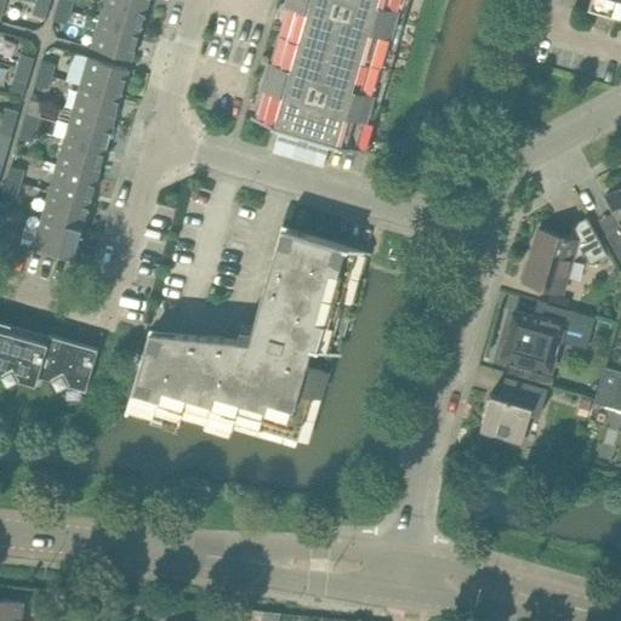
[(73,0),(58,0),(57,7),(70,11),(73,0)]
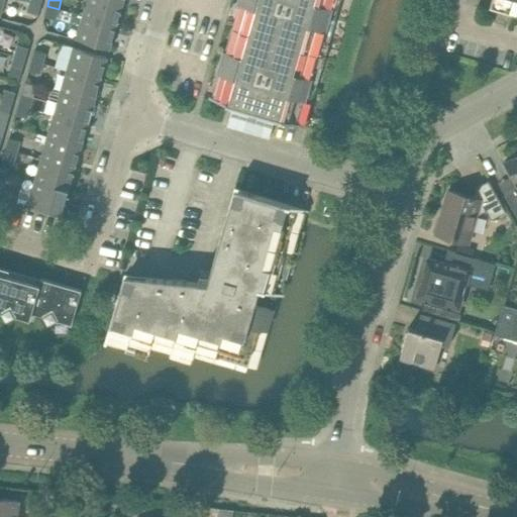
[(116,27),(122,4),(106,0),(87,0),(83,17),(116,27)]
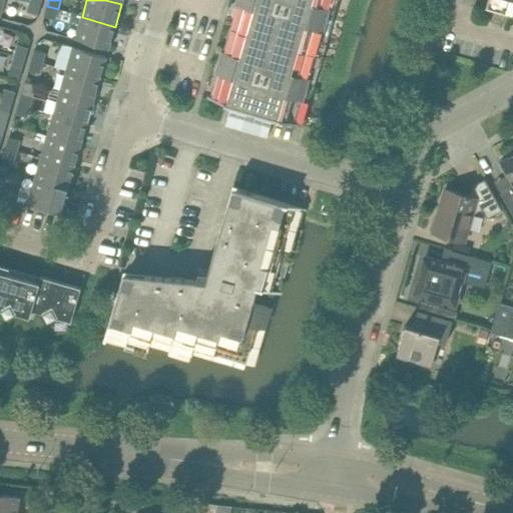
[(239,0),(212,97),(210,96),(209,98),(229,104),(227,109),(274,123),(276,117),(303,125),(304,123),(302,122),(337,0),(239,0)]
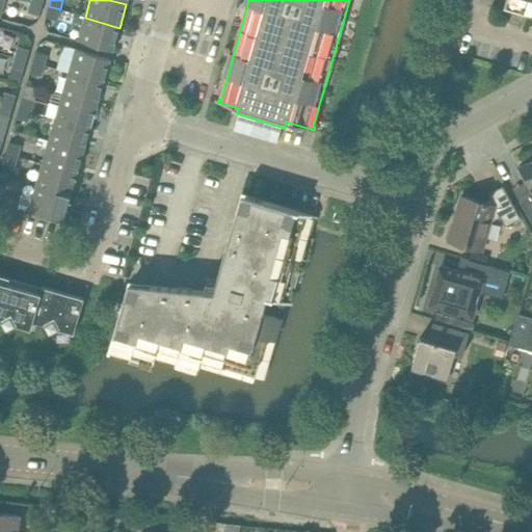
[(531,17),(531,0),(506,0),(504,9),(531,17)]
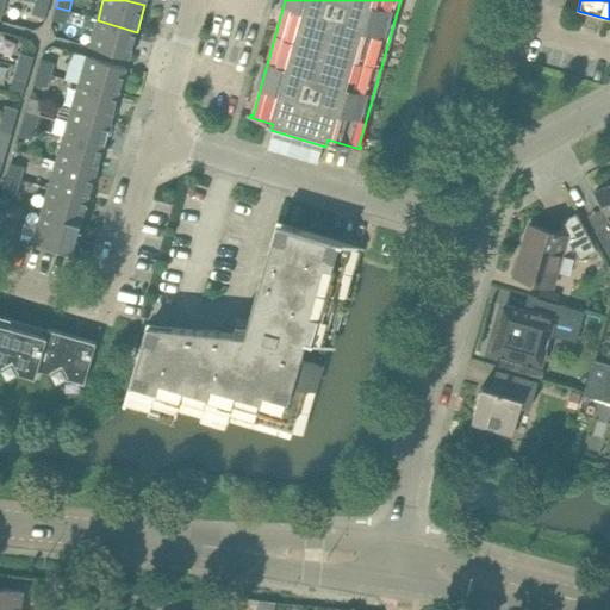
[(45,18),(49,5),(36,1),(32,13),(45,18)]
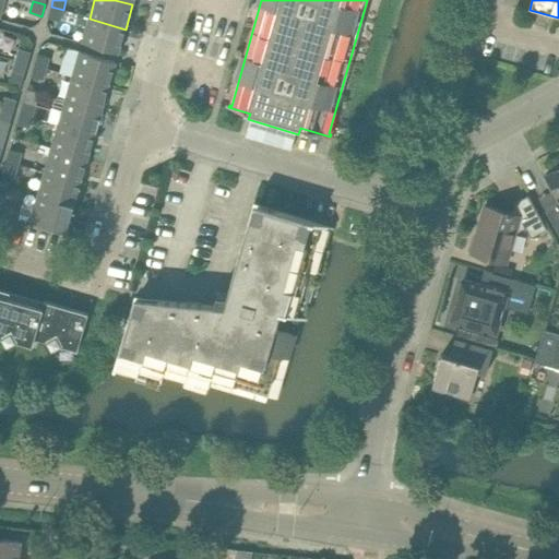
[(60,22),(63,10),(51,7),(48,18),(60,22)]
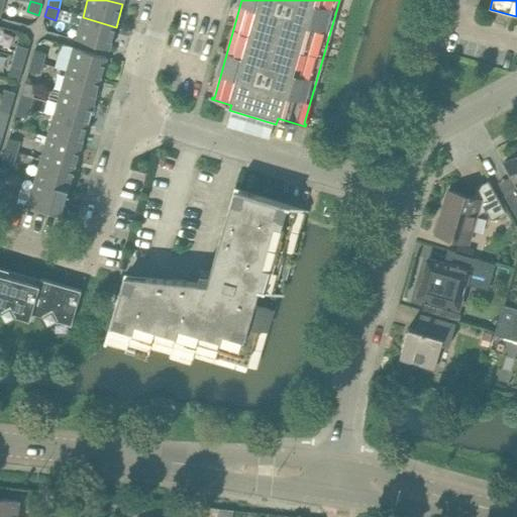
[(109,49),(116,27),(83,17),(76,39),(109,49)]
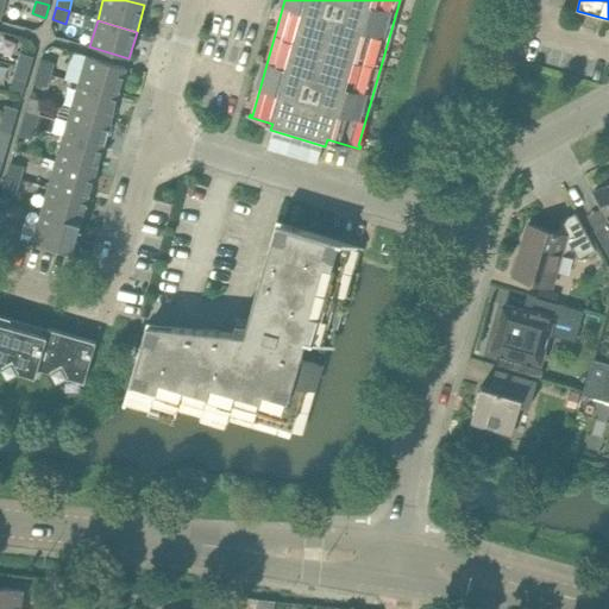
[(25,38),(20,52),(17,66),(30,69),(37,45),(36,42),(25,38)]
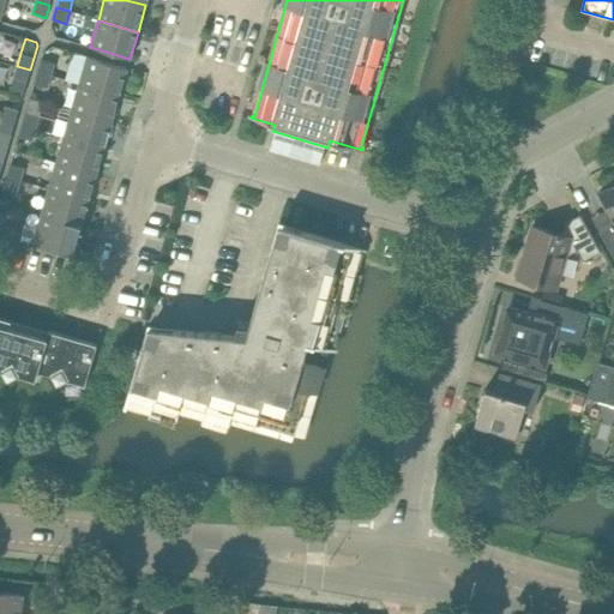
[(120,95),(127,67),(88,56),(80,83),(120,95)]
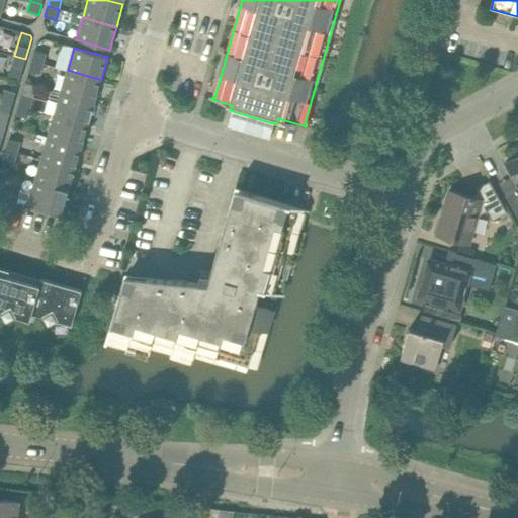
[(34,50),(31,61),(42,64),(47,54),(34,50)]
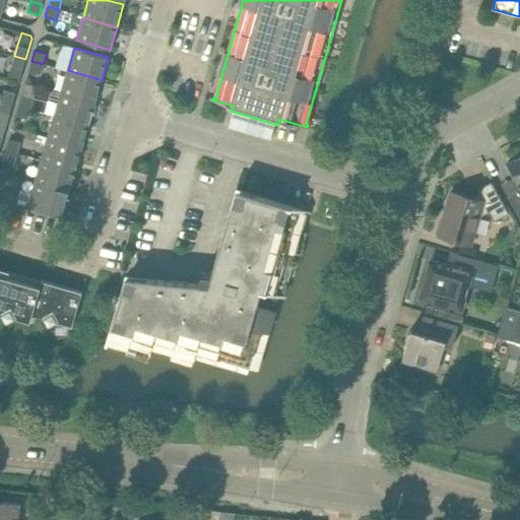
[(22,69),(25,59),(14,56),(11,66),(22,69)]
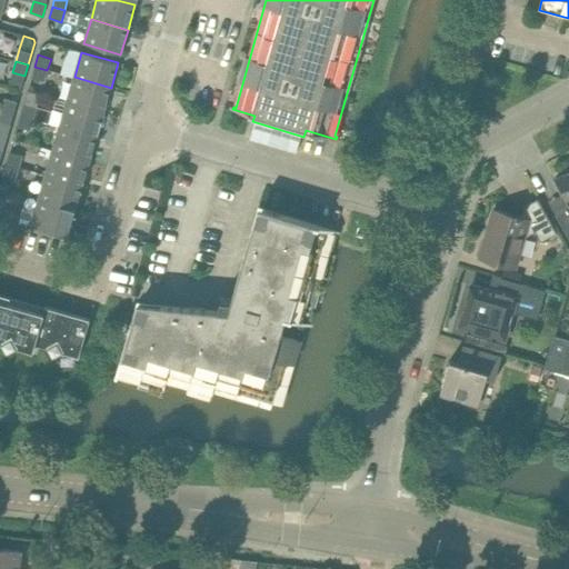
[(43,81),(47,70),(35,67),(31,78),(43,81)]
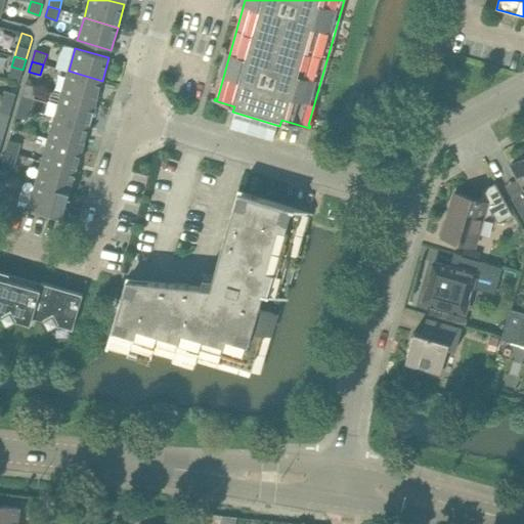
[(95,103),(102,81),(69,71),(61,93),(95,103)]
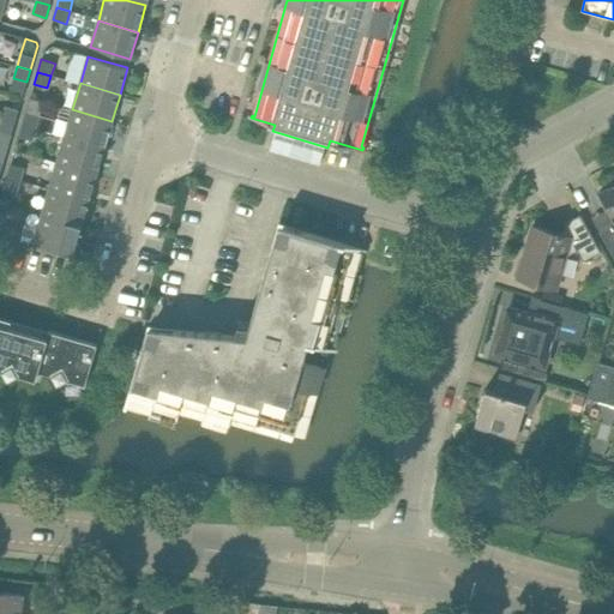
[(19,109),(5,106),(1,118),(16,122),(19,109)]
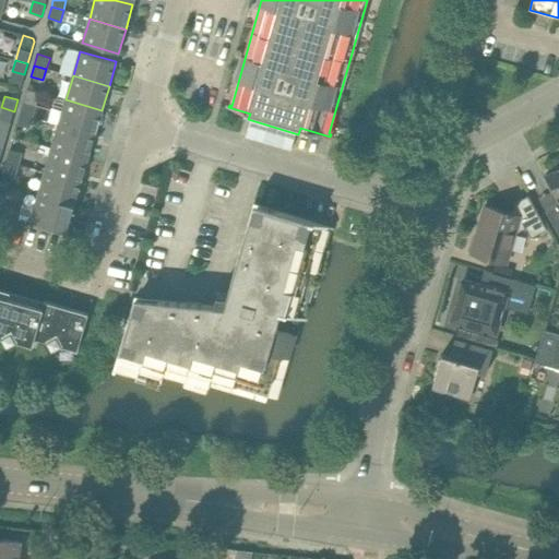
[(95,134),(102,110),(66,99),(59,125),(95,134)]
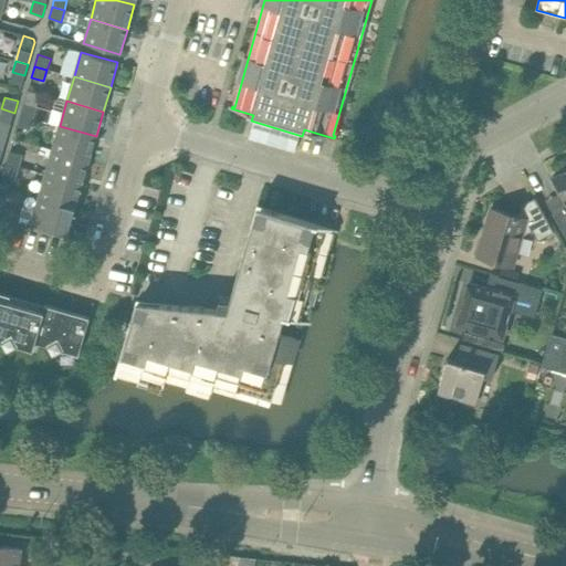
[(37,106),(24,103),(21,114),(33,118),(37,106)]
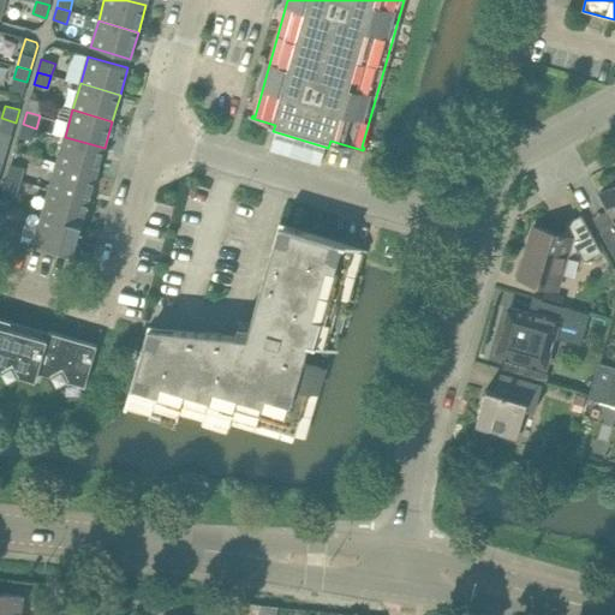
[(0,131),(12,135),(16,123),(1,118),(0,124),(0,131)]
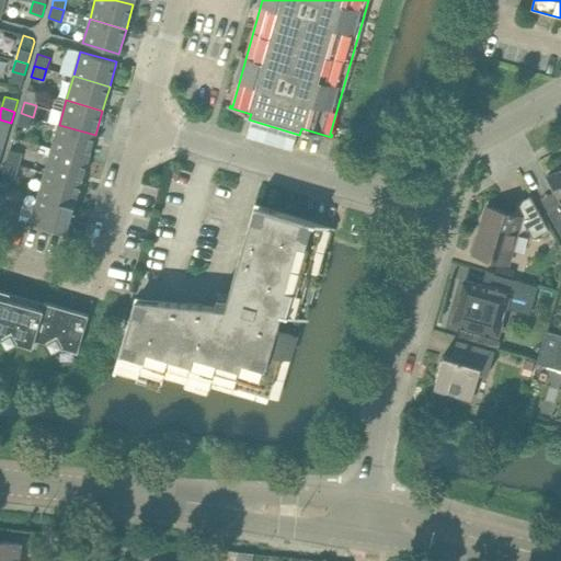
[(30,128),(33,117),(21,113),(18,125),(30,128)]
